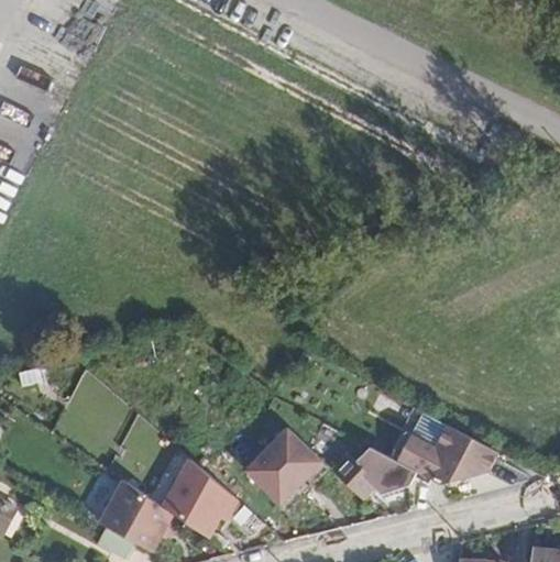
[(18,370),(20,386),(44,382),(42,366),(18,370)]
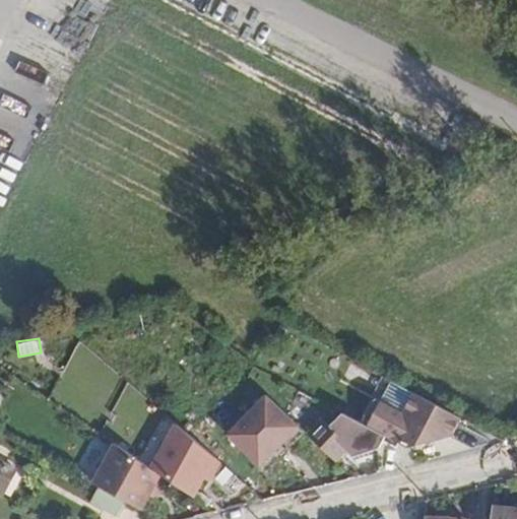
[(379,403),(364,431),(380,439),(399,450),(449,436),(461,416),(430,400),(413,392),(401,414),(379,403)]
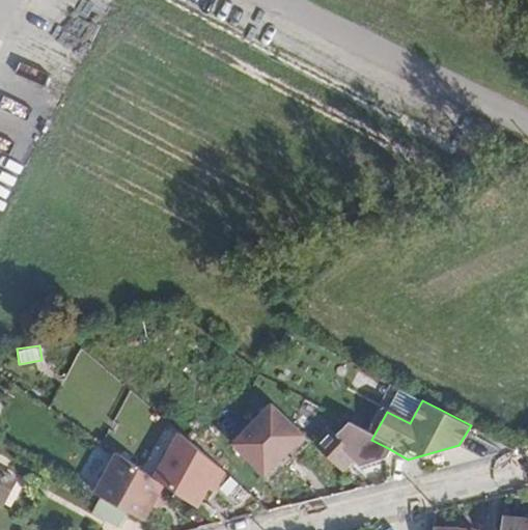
[(270,405),(230,445),(262,476),(302,436),(270,405)]
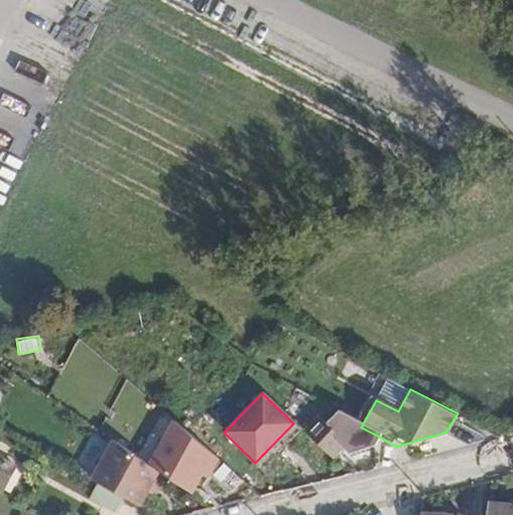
[(373,445),(377,435),(361,427),(335,413),(324,423),(318,417),(302,431),(330,458),(341,447),(347,454),(373,445)]
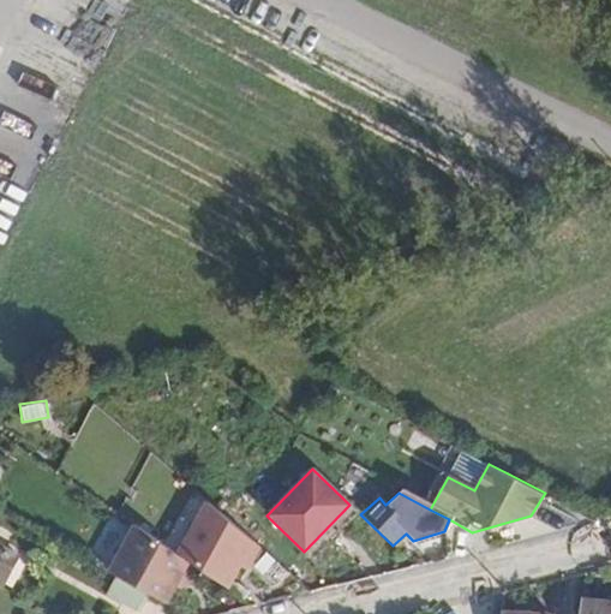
[(205,500),(175,553),(196,566),(227,588),(239,566),(244,558),(249,560),(257,546),(216,510),(205,500)]
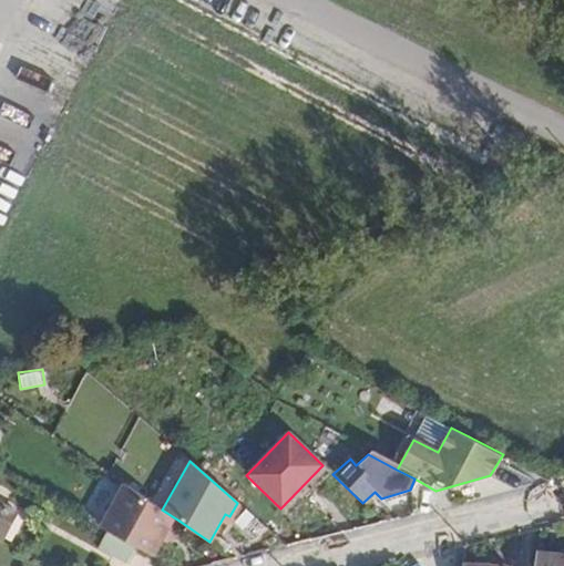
[(123,483),(101,527),(109,532),(136,545),(153,555),(161,542),(164,535),(171,538),(181,522),(162,510),(123,483)]
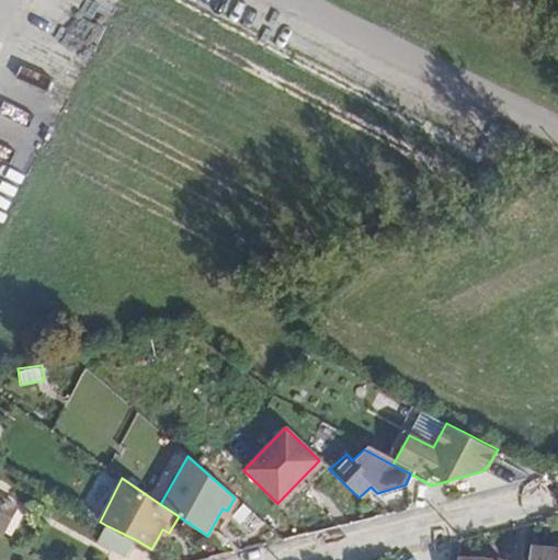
[(0,533),(3,535),(20,504),(0,494),(0,533)]
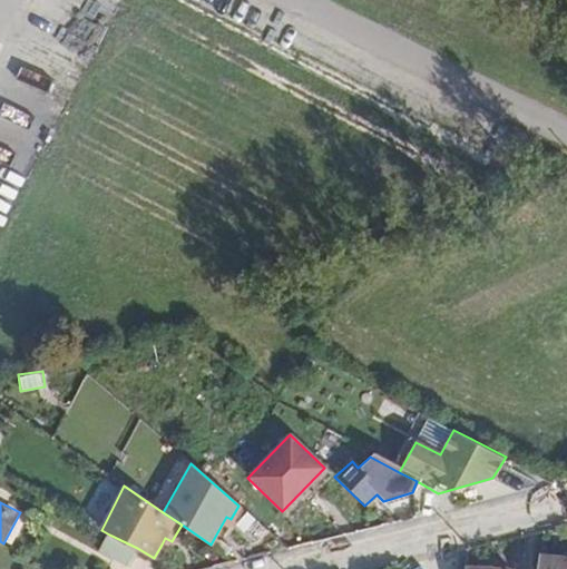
[(243,511),(233,528),(258,543),(269,527),(243,511)]
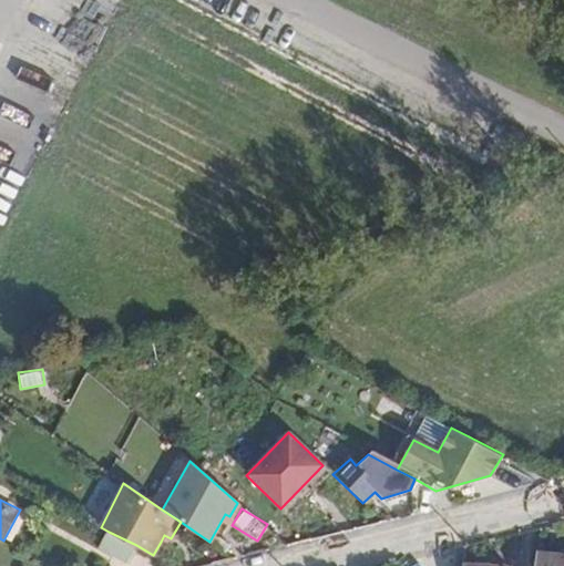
[(125,563),(136,545),(109,532),(99,548),(125,563)]
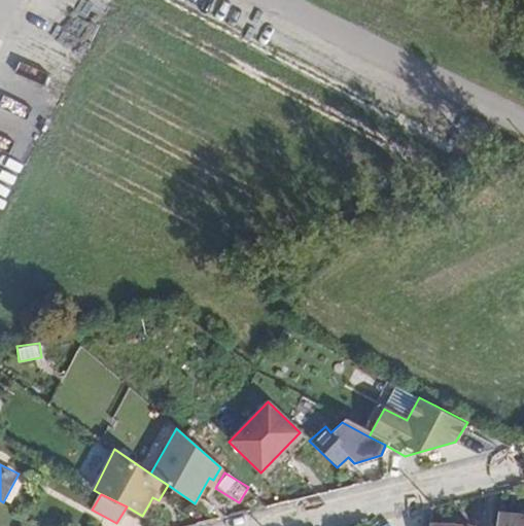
[(523,525),(523,516),(497,513),(495,525),(523,525)]
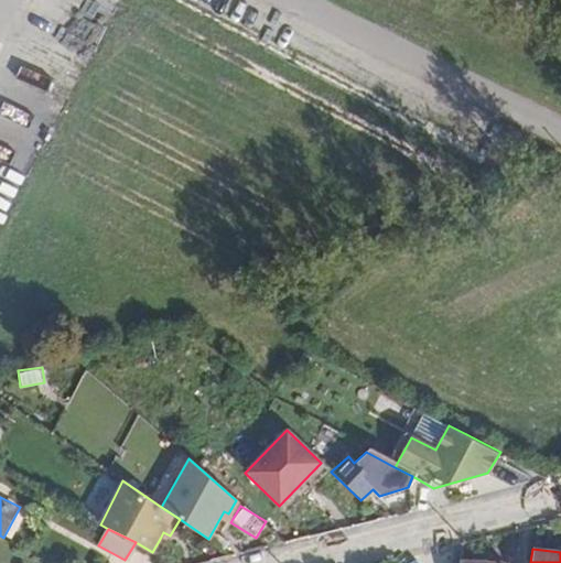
All buildings are outlined.
